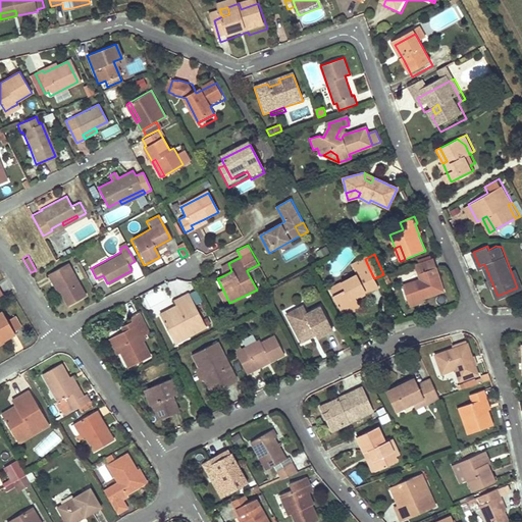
[(356,298),(378,288),(374,278),(369,268),(365,259),(353,264),(357,274),(342,281),(329,288),(332,294),(341,311),(359,303),(356,298)]
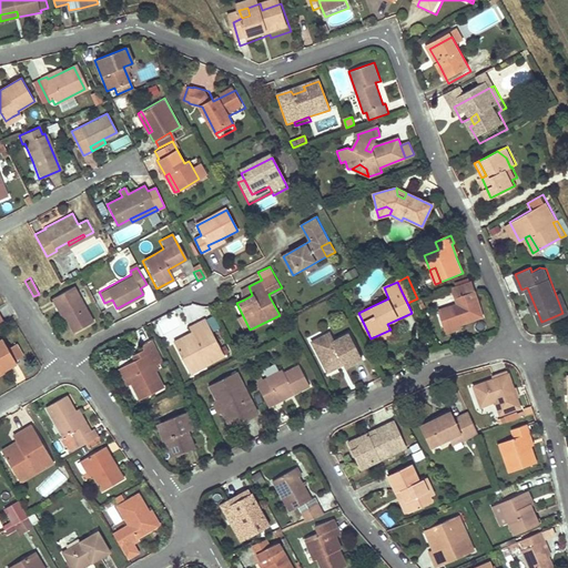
[(462,326),(485,318),(473,283),(456,288),(459,297),(462,304),(440,312),(446,331),(462,326)]
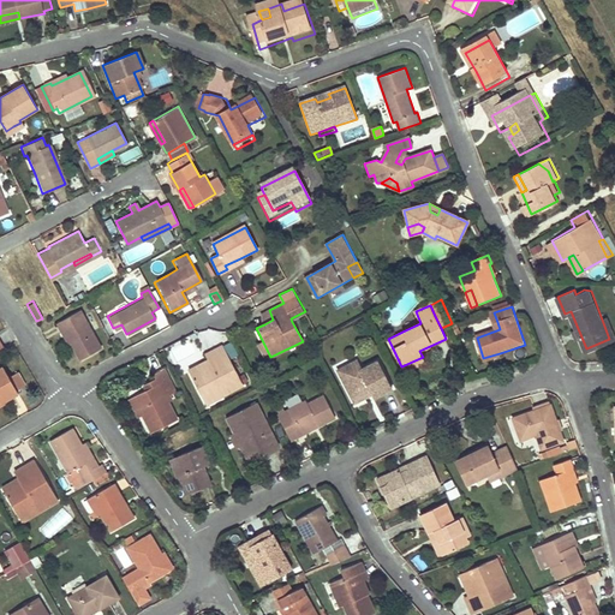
[(64,328),(67,334),(72,335),(73,339),(71,340),(78,357),(100,346),(79,309),(55,321),(59,329),(64,328)]
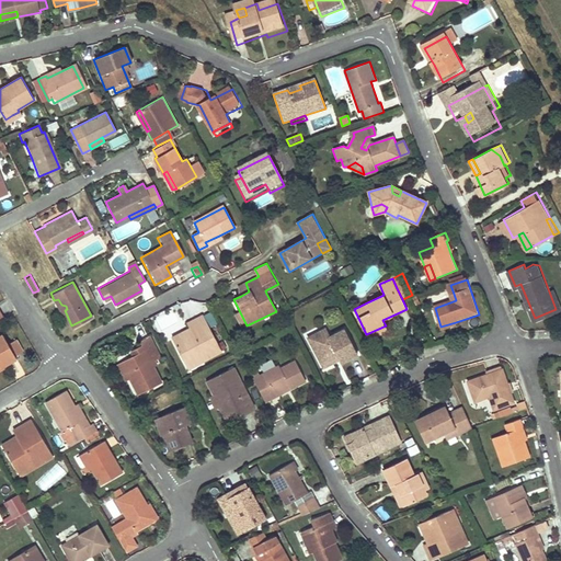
[(237,288),(241,296),(249,292),(245,283),(237,288)]
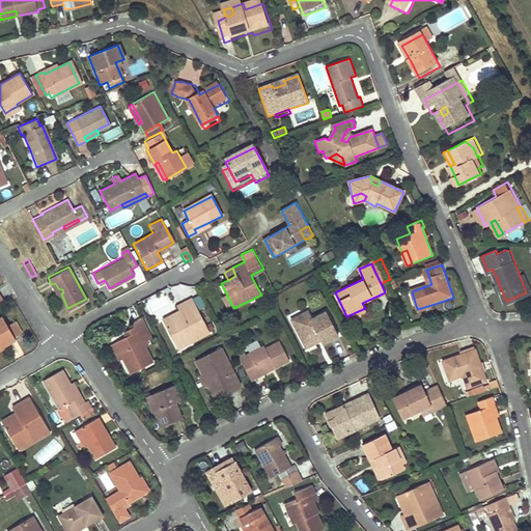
[(264,272),(263,269),(251,275),(252,278),(264,272)]
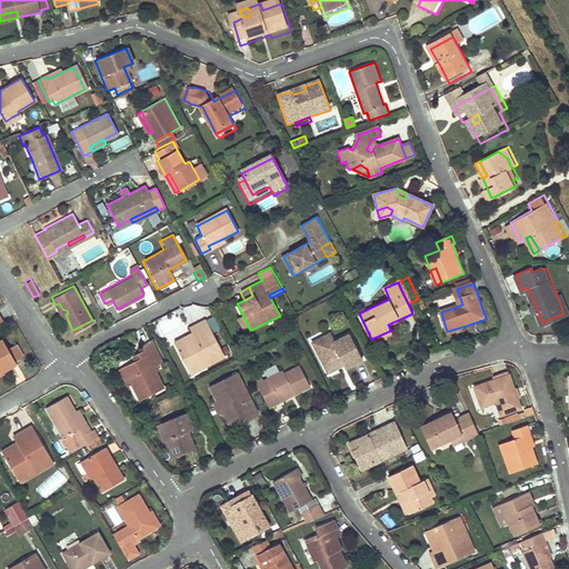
[(568,311),(568,306),(563,293),(557,296),(563,313),(568,311)]
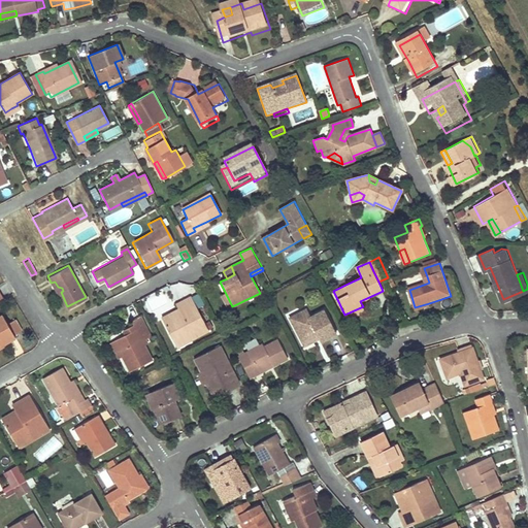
[(51,283),(55,290),(61,292),(63,291),(62,288),(58,287),(55,282),(51,283)]
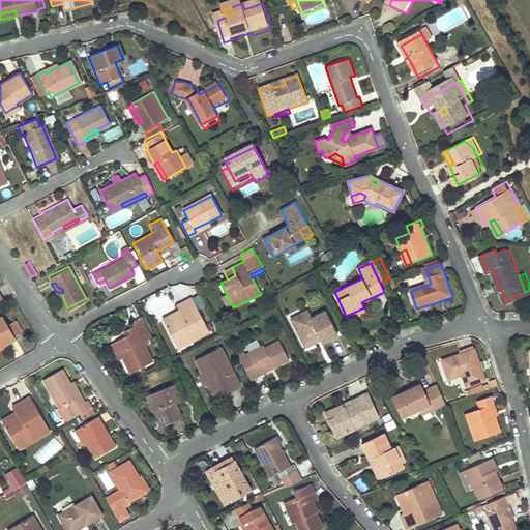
[(181,318),(165,326),(175,348),(188,342),(189,344),(190,346),(206,337),(205,335),(208,334),(192,300),(176,308),(179,314),(181,318)]
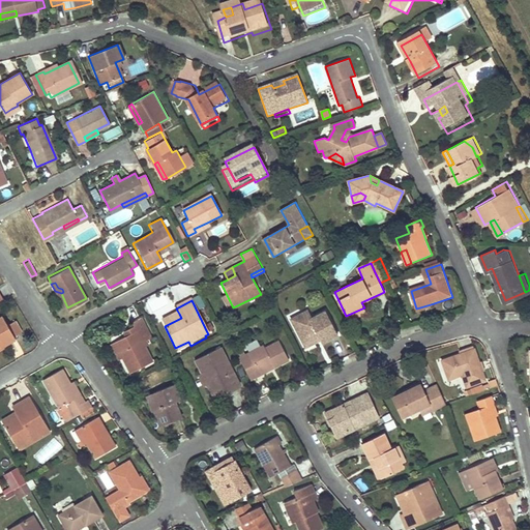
[(432,307),(431,304),(416,308),(417,313),(432,307)]
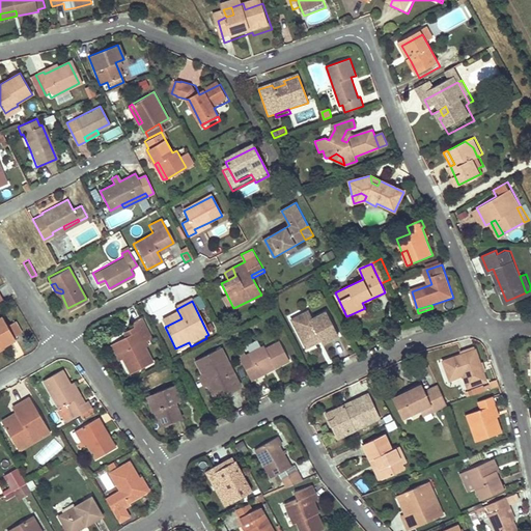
[(366,312),(365,308),(346,316),(347,320),(366,312)]
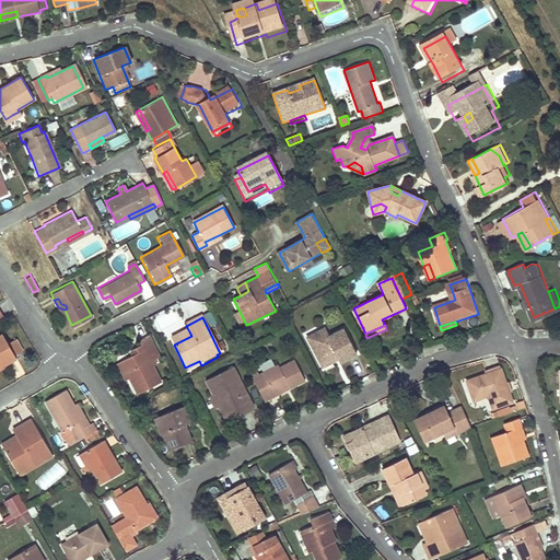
[(324,366),(339,359),(341,362),(359,353),(347,328),(331,336),(328,328),(318,333),(310,337),(314,347),(322,362),(324,366)]
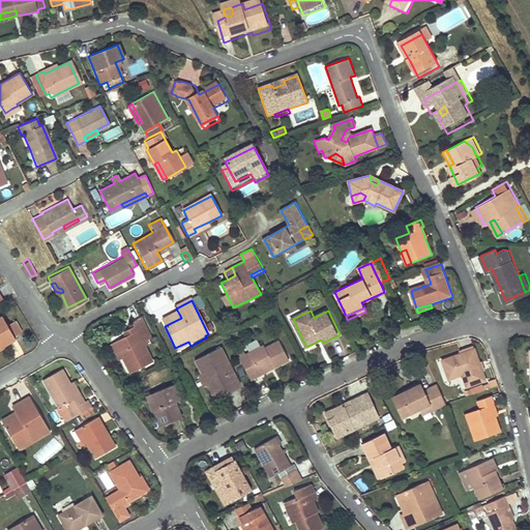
[(179,314),(162,322),(165,326),(181,318),(179,314)]
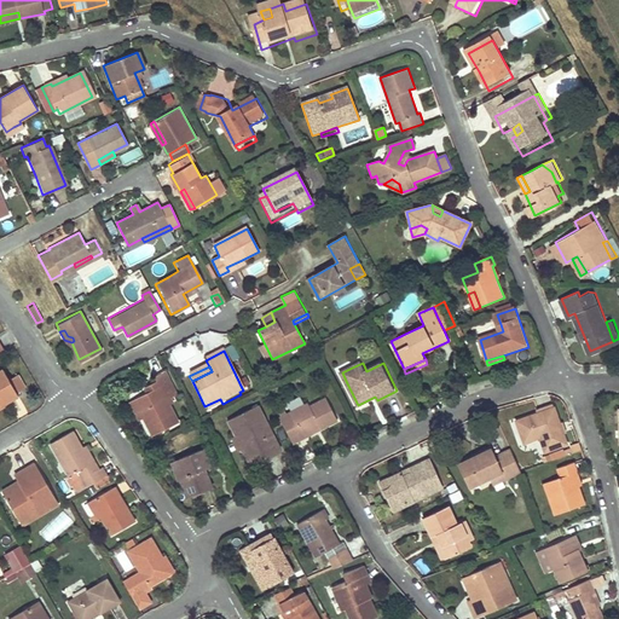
[(16,393),(15,391),(23,386),(16,374),(7,379),(3,369),(0,370),(0,401),(7,398),(16,393)]
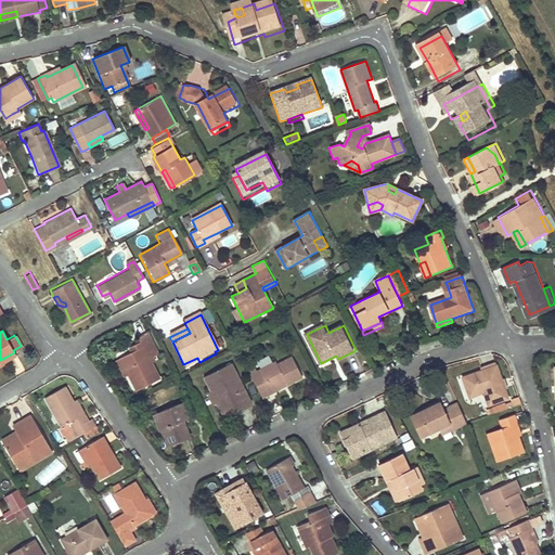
[(136,394),(159,382),(151,365),(149,362),(154,360),(159,357),(149,336),(139,341),(141,346),(143,350),(131,357),(119,363),(127,378),(136,394)]
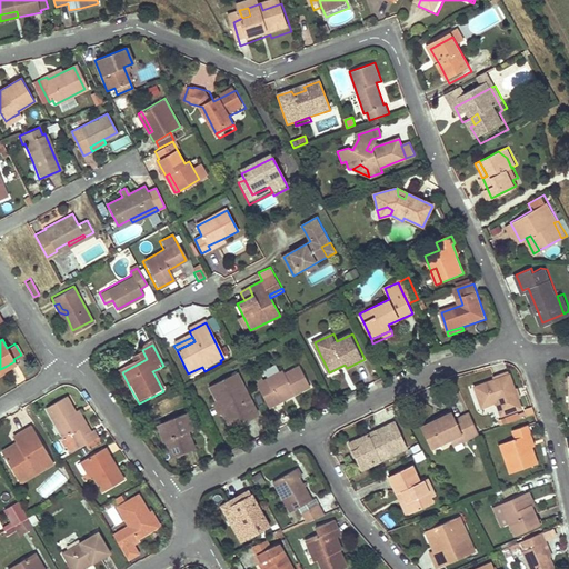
[(145,355),(132,361),(135,366),(147,359),(145,355)]
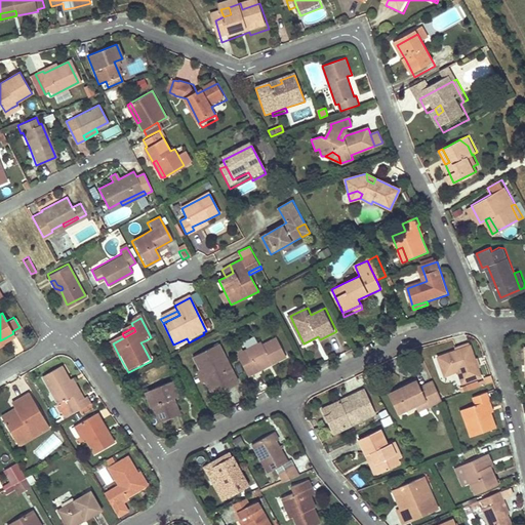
[(173,345),(175,349),(189,342),(188,340),(187,338),(173,345)]
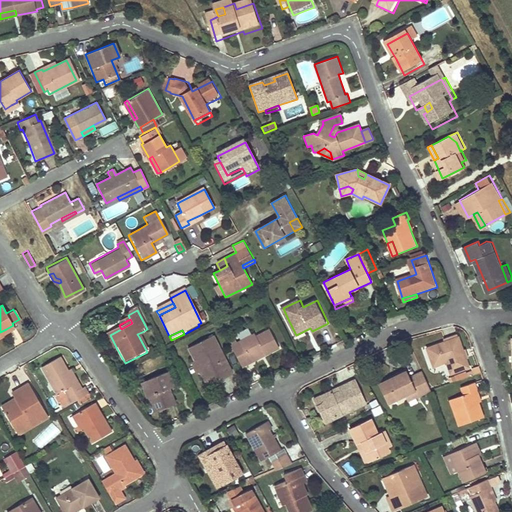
[(263,359),(276,353),(266,334),(252,341),(251,338),(229,349),(236,365),(246,360),(247,363),(261,356),(263,359)]
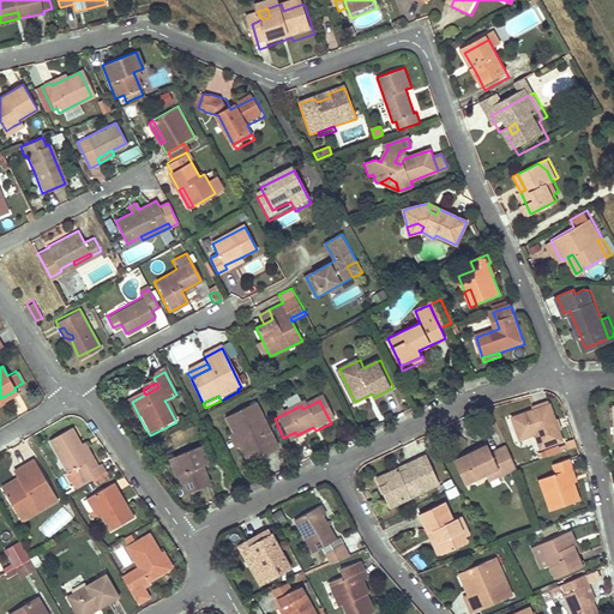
[(130,403),(138,420),(140,419),(132,402),(130,403)]
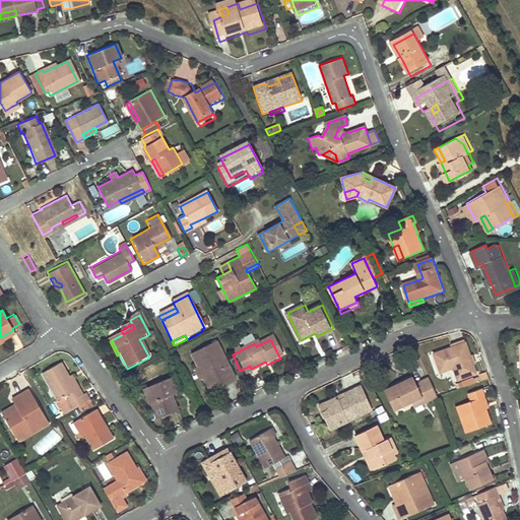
[(475,372),(465,341),(433,352),(439,371),(452,367),(456,379),(475,372)]
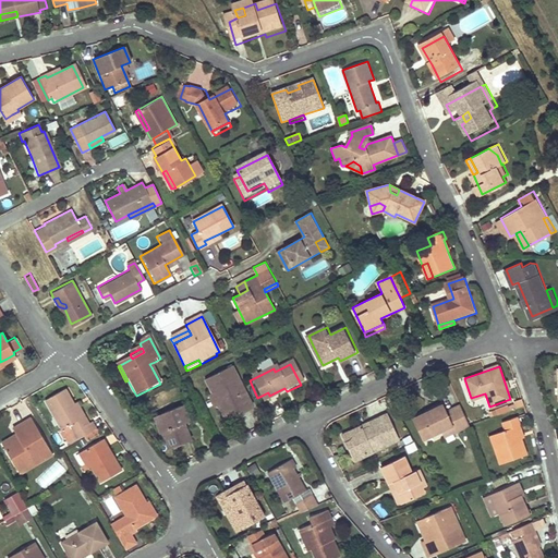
[(230,370),(203,383),(209,398),(215,408),(219,416),(231,411),(234,416),(247,410),(250,409),(230,370)]
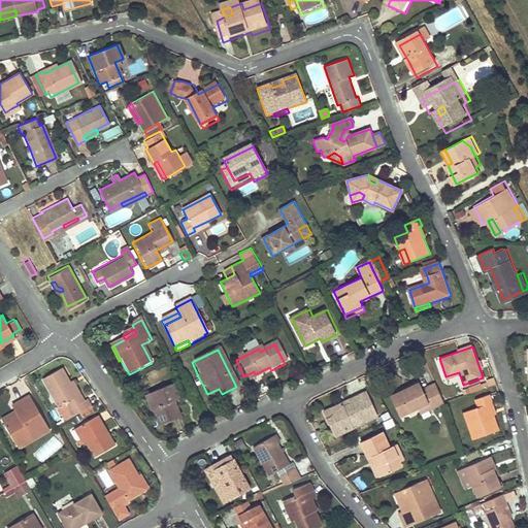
[(246,383),(271,370),(269,367),(255,374),(254,371),(243,376),(246,383)]
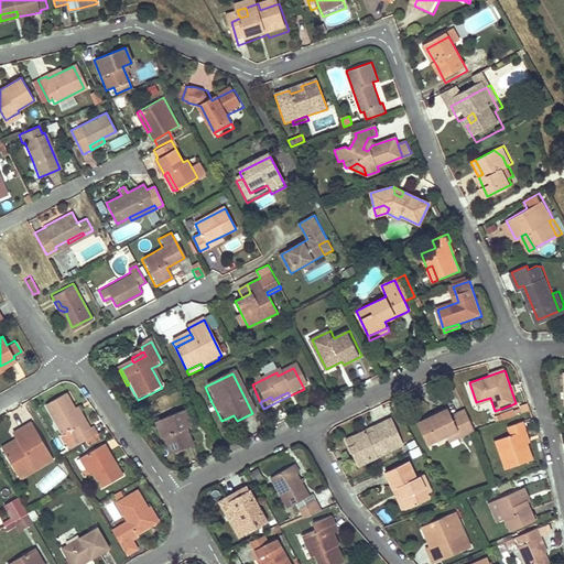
[(89,430),(87,427),(85,422),(82,424),(65,394),(44,405),(62,435),(69,430),(73,435),(74,437),(72,438),(76,446),(85,442),(96,435),(91,427),(89,430)]
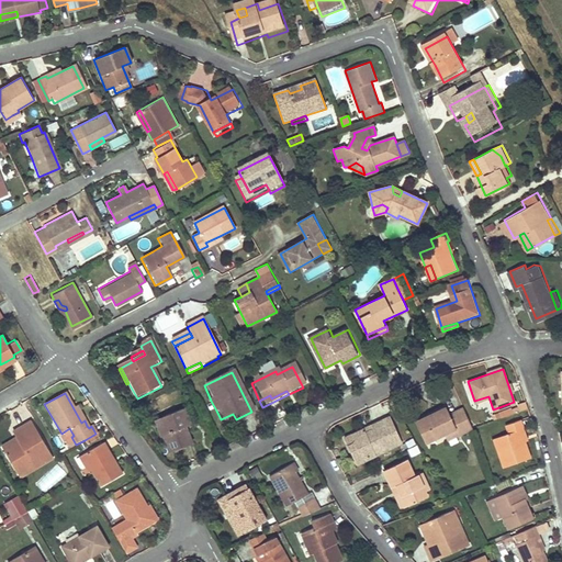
[(216,411),(211,401),(206,403),(212,413),(216,411)]
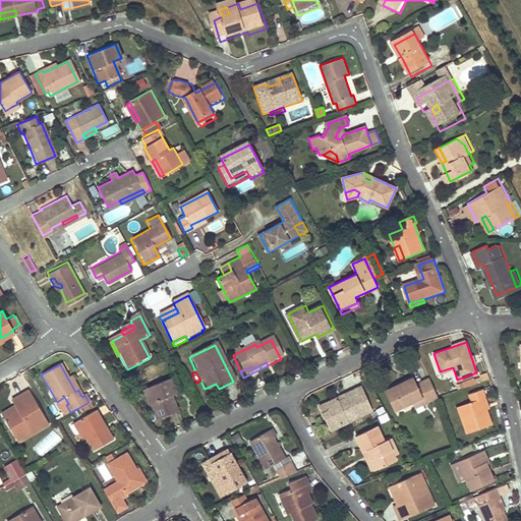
[(490,379),(488,371),(479,374),(480,377),(481,381),(490,379)]
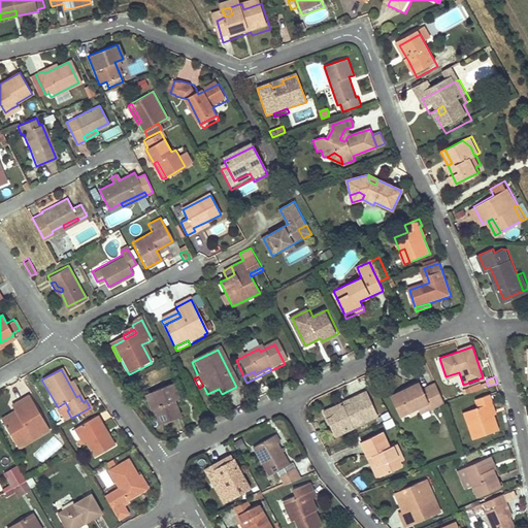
[(469,386),(471,392),(488,386),(487,382),(481,384),(480,383),(469,386)]
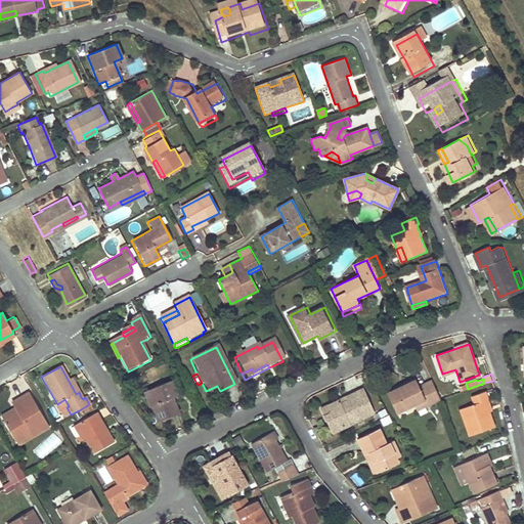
[(418,411),(428,407),(441,401),(440,399),(432,383),(419,389),(416,382),(388,394),(397,413),(415,405),(418,411)]
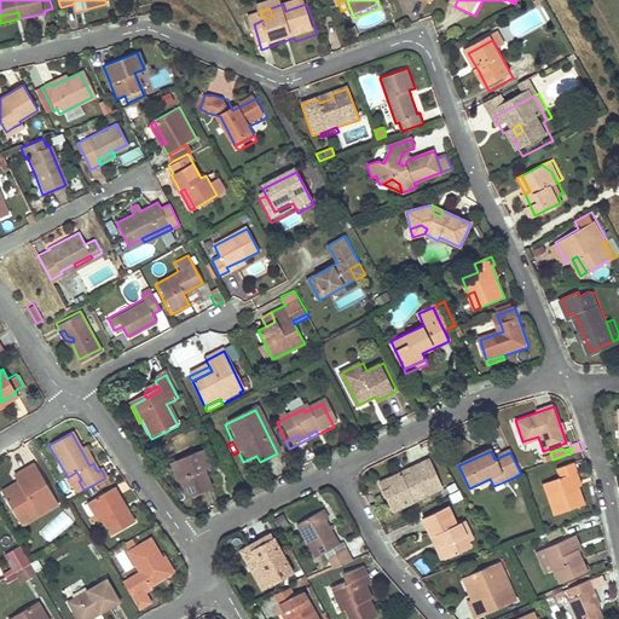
[(187,502),(201,498),(212,493),(206,474),(210,473),(204,455),(180,463),(186,481),(181,482),(187,502)]
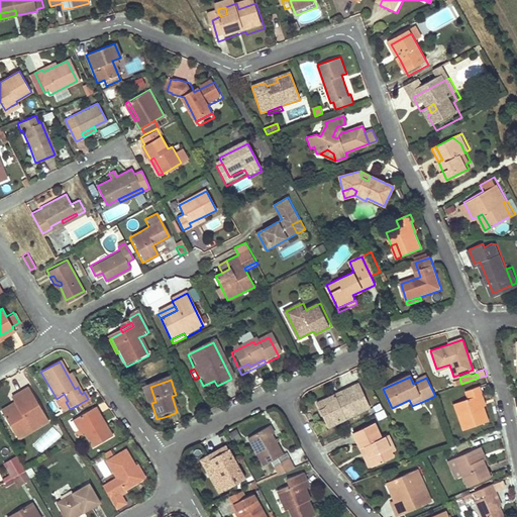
[(217,386),(214,381),(203,386),(206,392),(217,386)]
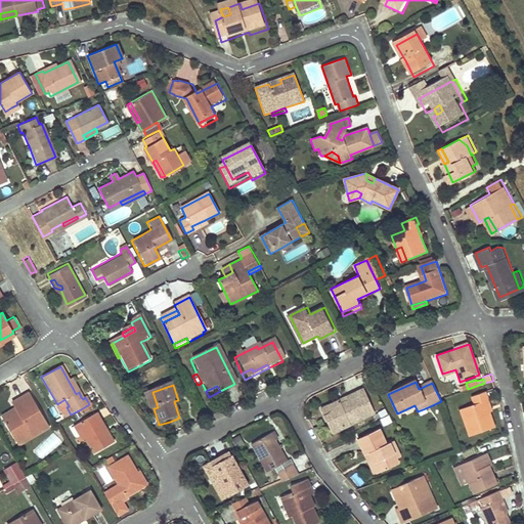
[(372,405),(363,389),(321,408),(333,432),(375,412),(372,405)]
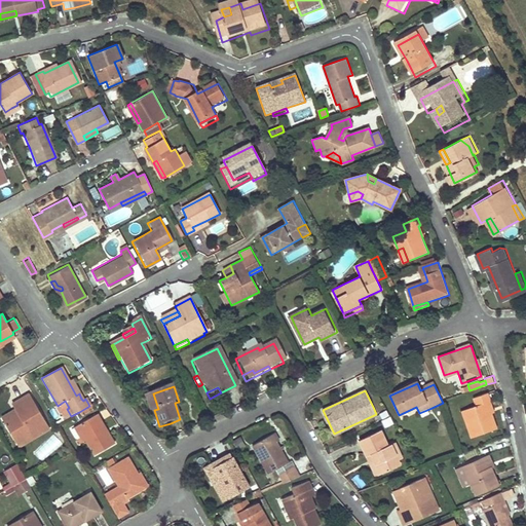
[(158,409),(153,393),(145,397),(150,411),(154,410),(158,409)]
